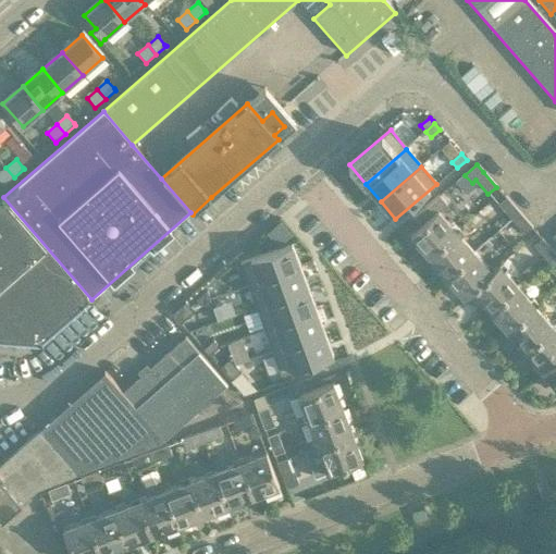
[(0,181),(4,186),(14,177),(5,168),(0,173),(0,181)]
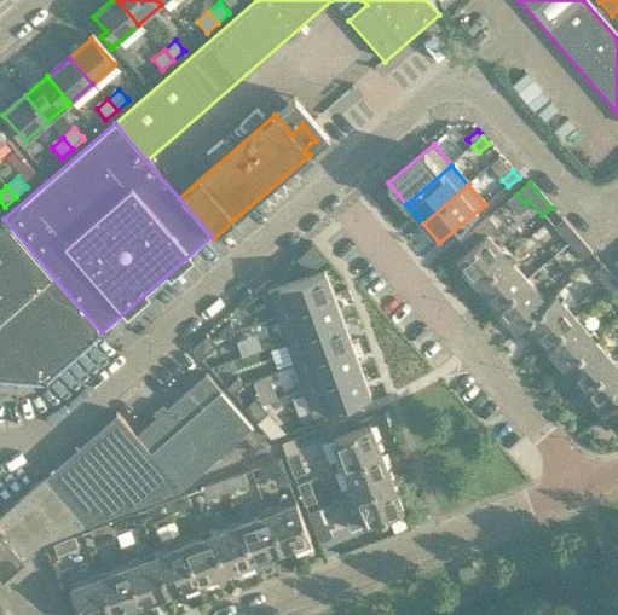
[(487,237),(501,226),(492,215),(460,243),(467,251),(455,262),(477,286),(507,259),(487,237)]
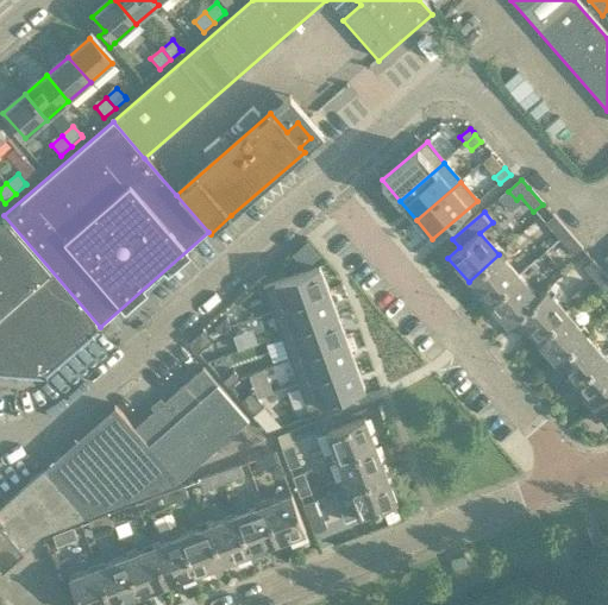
[(43,375),(98,328),(0,215),(0,364),(1,364),(19,365),(26,375),(43,375)]
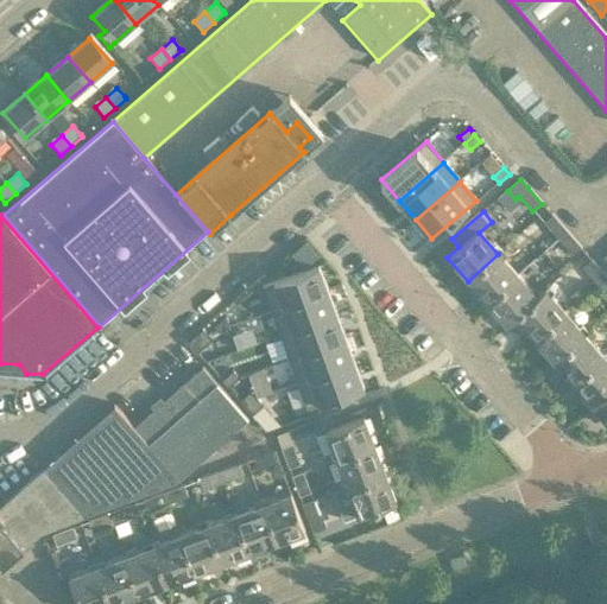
[(558,241),(567,234),(554,217),(544,226),(558,241)]
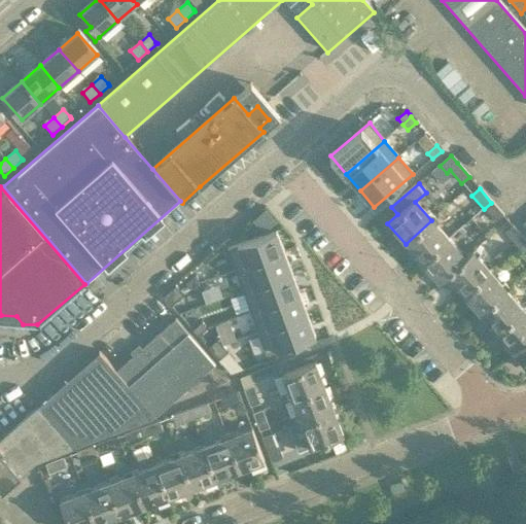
[(492,225),(502,216),(491,203),(484,209),(474,218),(478,222),(485,216),(492,225)]
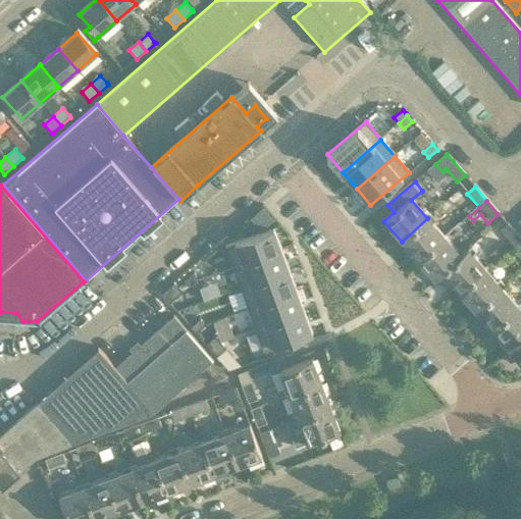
[(263,209),(251,220),(262,232),(274,221),(263,209)]
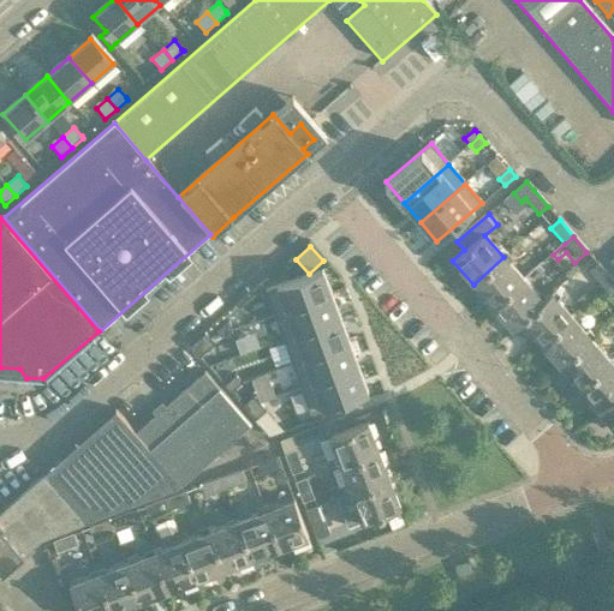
[(493,307),(524,280),(504,257),(474,285),(493,307)]
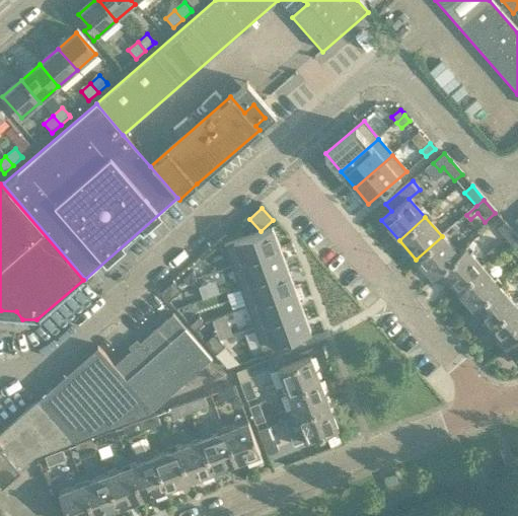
[(509,243),(516,237),(505,224),(498,230),(509,243)]
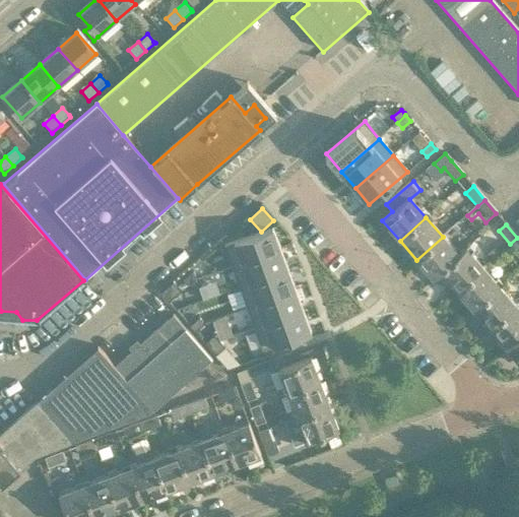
[(272,229),(224,246),(233,267),(280,250),(272,229)]
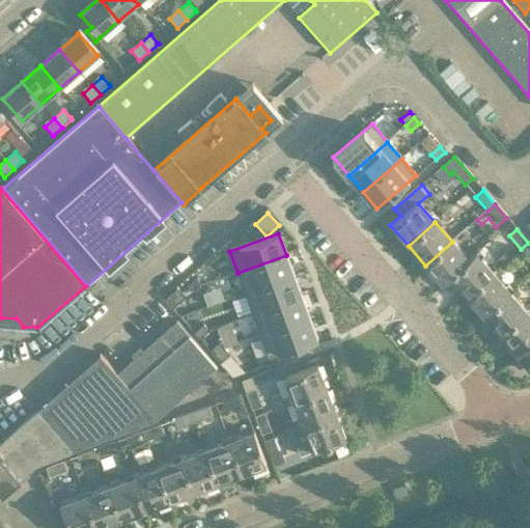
[(468,260),(467,259),(452,242),(425,266),(442,284),(449,278),(448,278),(468,260)]
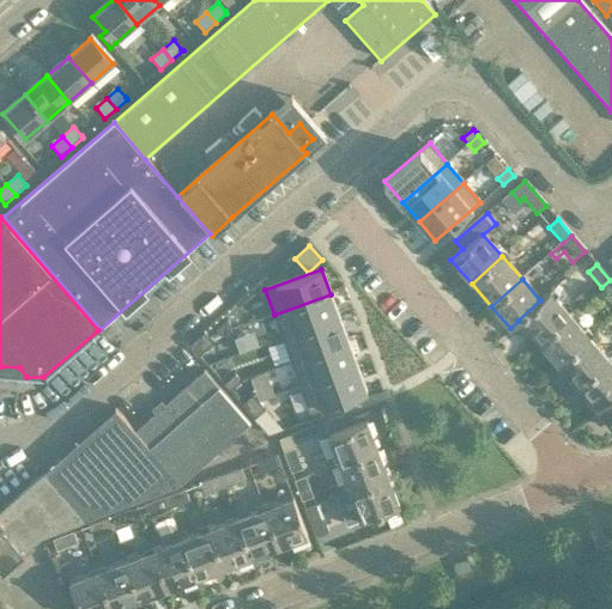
[(611,281),(610,280),(601,287),(611,300),(611,281)]
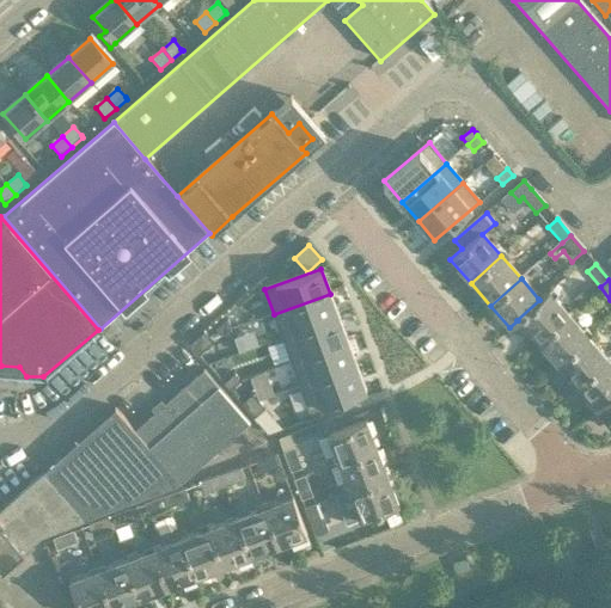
[(590,286),(573,300),(579,306),(596,292),(590,286)]
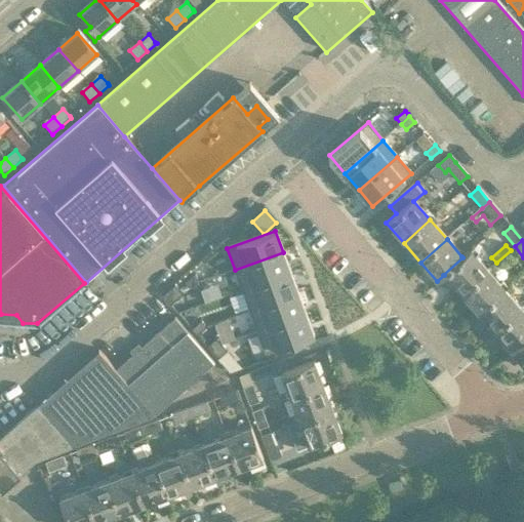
[(460,294),(487,271),(469,250),(461,256),(462,257),(443,275),(444,275),(460,294)]
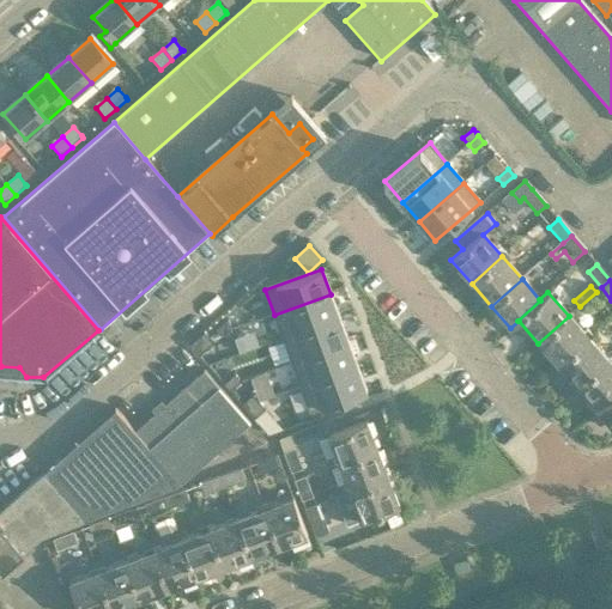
[(331,294),(274,315),(284,340),(339,320),(331,294)]
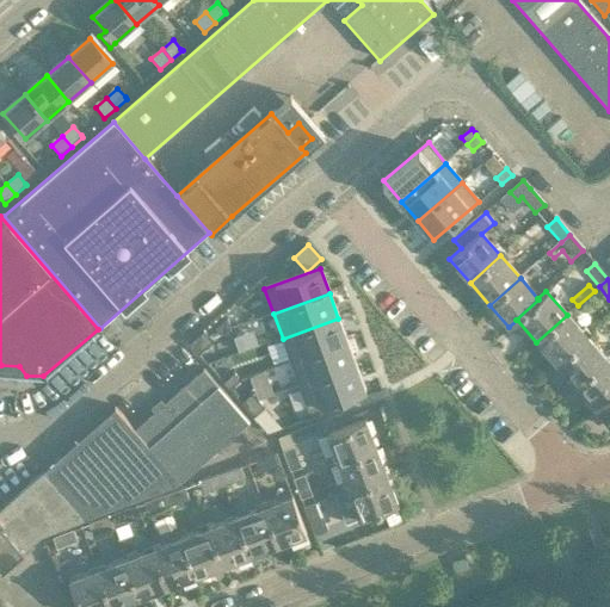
[(555,364),(586,338),(567,315),(536,342),(555,364)]
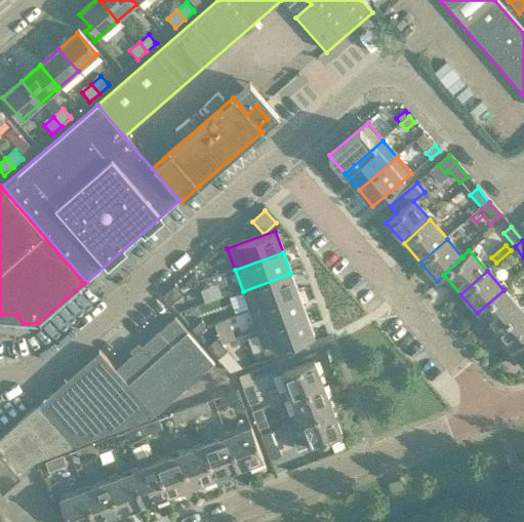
[(290,274),(243,291),(251,312),(298,294),(290,274)]
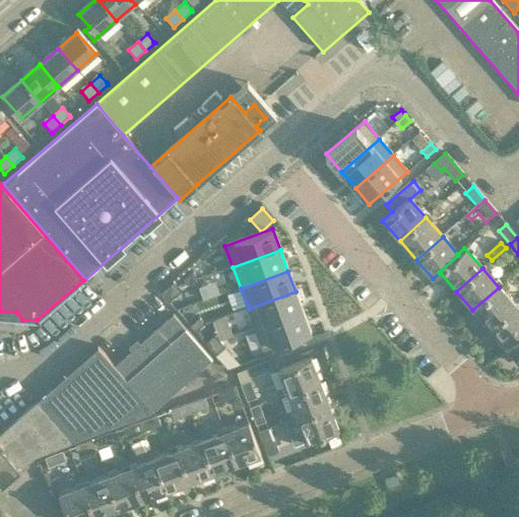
[(173,282),(167,288),(175,298),(181,292),(173,282)]
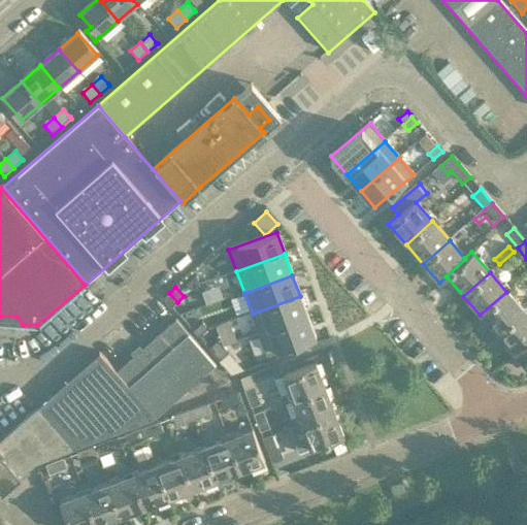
[(219,288),(203,294),(207,305),(223,299),(219,288)]
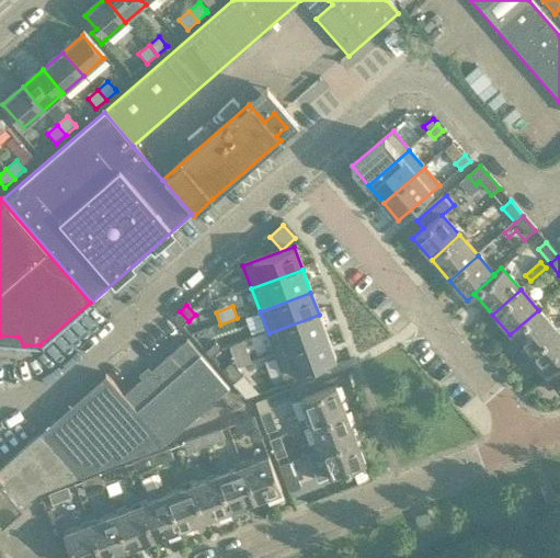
[(528,355),(556,331),(538,310),(510,334),(528,355)]
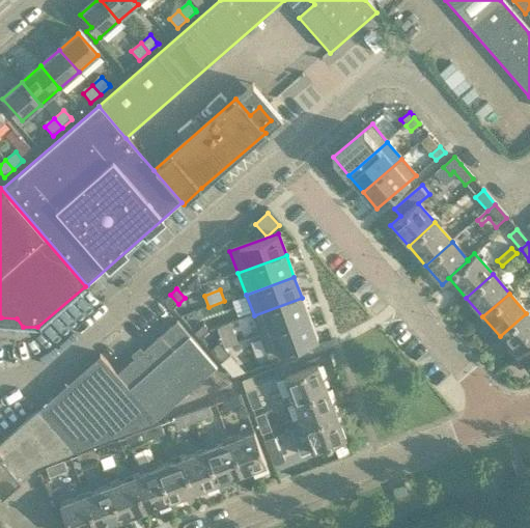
[(170,295),(164,300),(172,309),(178,304),(170,295)]
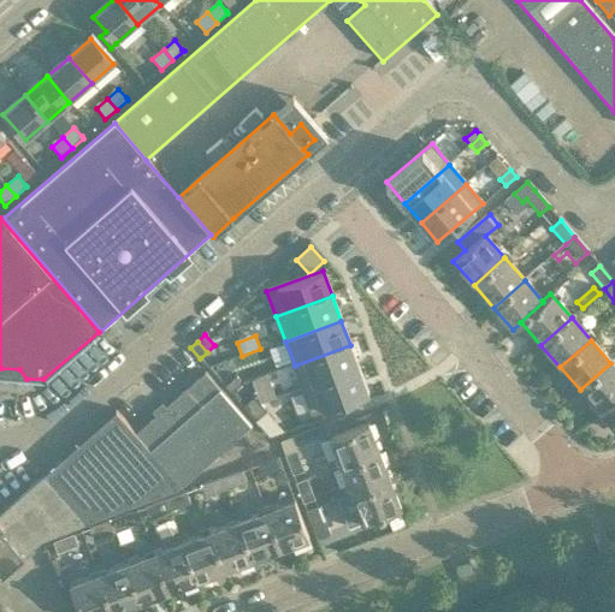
[(350,345),(295,366),(303,390),(359,369),(350,345)]
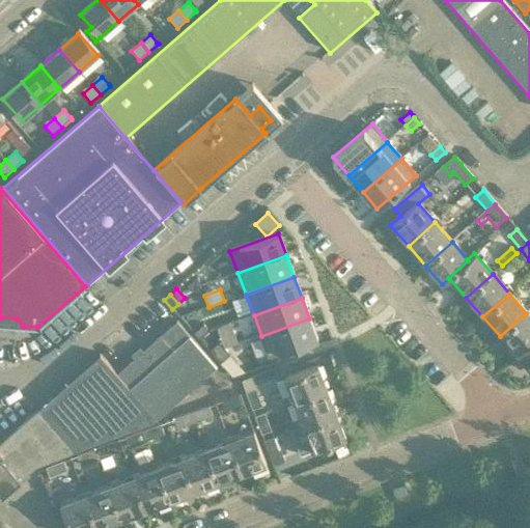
[(517,356),(529,343),(529,317),(526,313),(500,336),(517,356)]
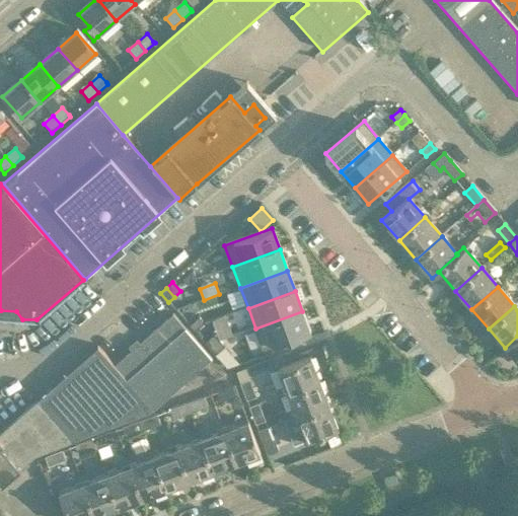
[(302,311),(255,328),(263,349),(309,332),(302,311)]
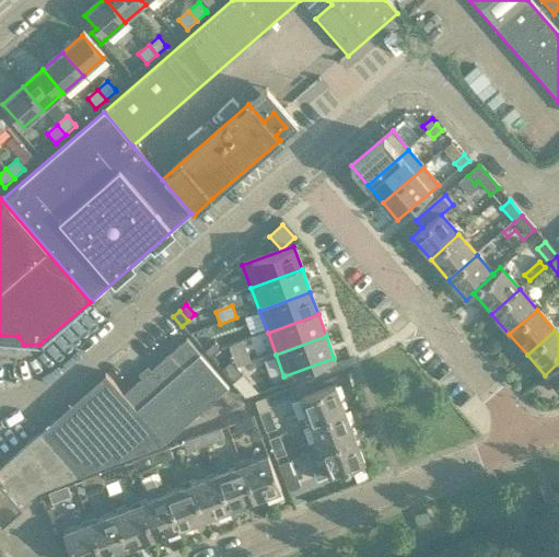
[(164,443),(228,389),(186,340),(123,396),(164,443)]
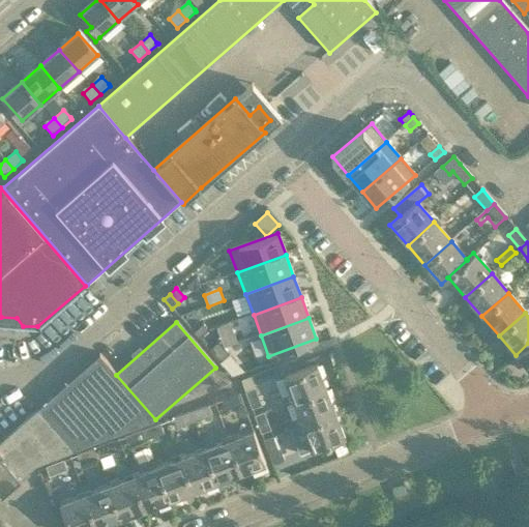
[(230,324),(217,328),(221,339),(234,333),(230,324)]
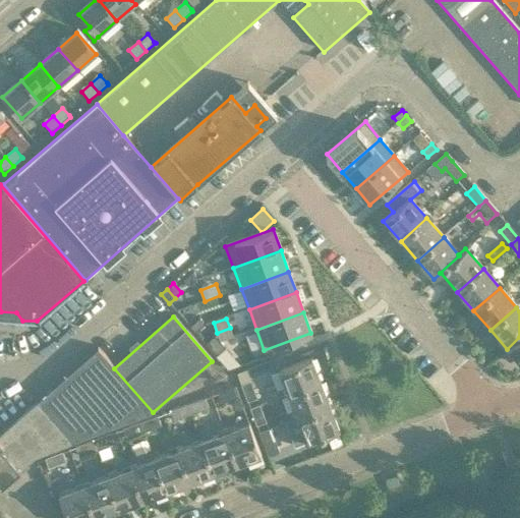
[(199,320),(190,328),(195,333),(205,326),(199,320)]
